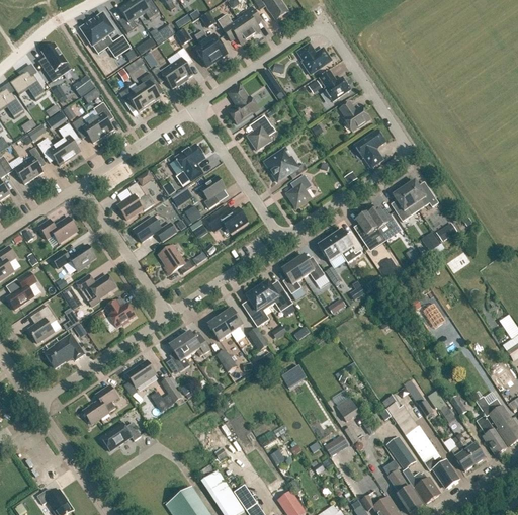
[(132,0),(130,1),(139,16),(145,12),(149,18),(154,15),(143,0),(132,0)]
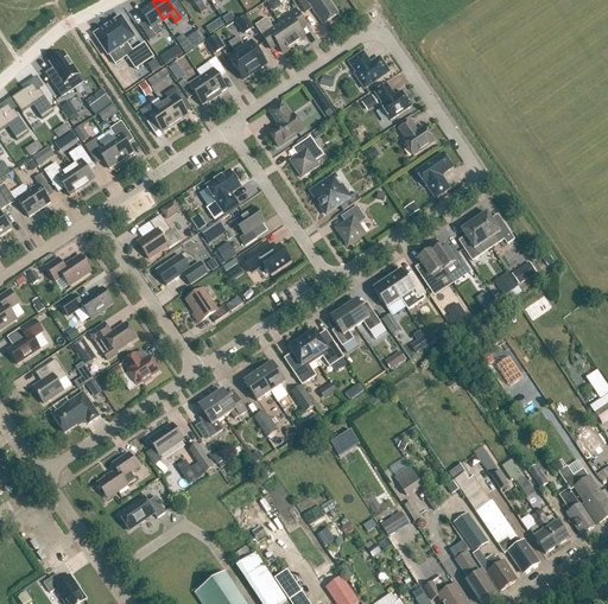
[(201,1),(202,0),(192,0),(201,12),(206,8),(201,1)]
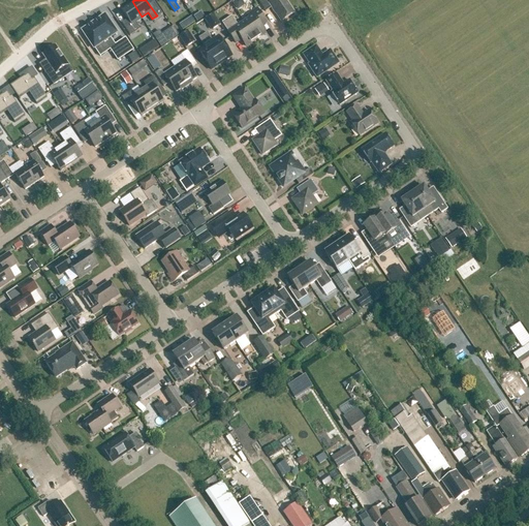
[(270,0),(258,0),(266,9),(272,5),(282,20),(294,11),(286,0),(270,0)]
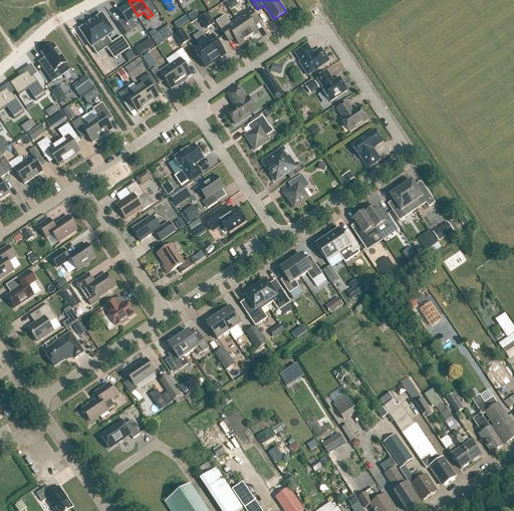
[(132,20),(138,16),(129,1),(117,8),(123,17),(118,21),(126,33),(137,26),(132,20)]
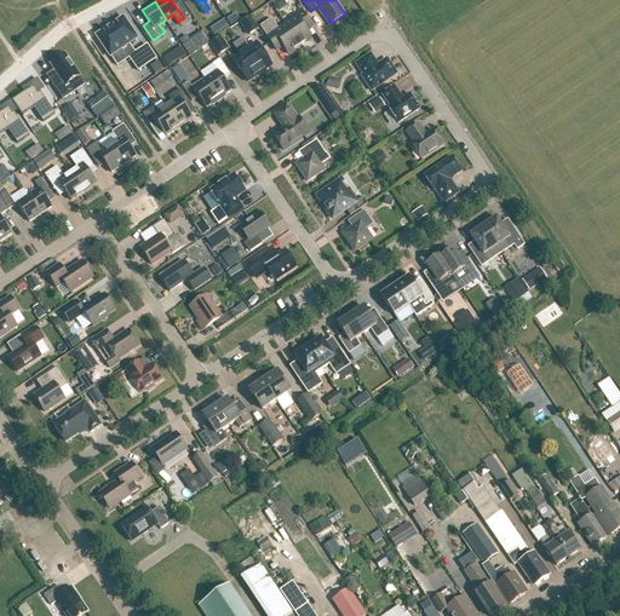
[(286,23),(299,44),(311,36),(305,28),(313,23),(300,6),(290,15),(292,18),(286,23)]
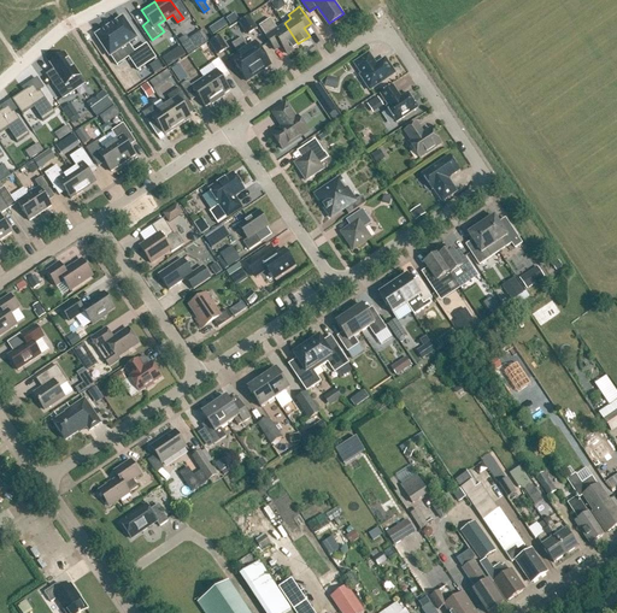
[(247,31),(256,27),(248,15),(240,21),(247,31)]
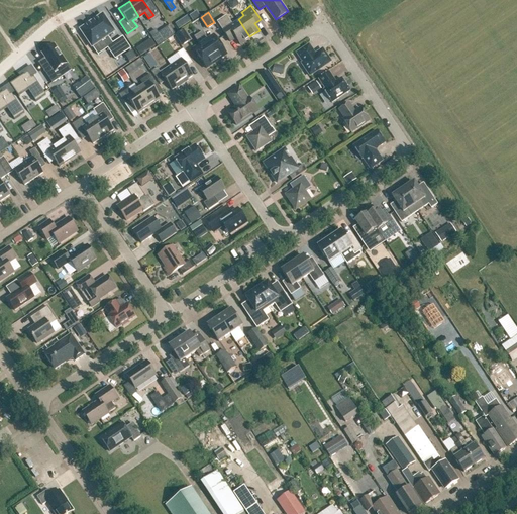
[(82,27),(81,27),(82,28),(92,43),(92,44),(93,44),(93,43),(102,37),(115,57),(130,46),(122,35),(112,42),(107,34),(113,30),(114,30),(113,29),(103,14),(103,13),(102,13),(102,14),(82,27)]
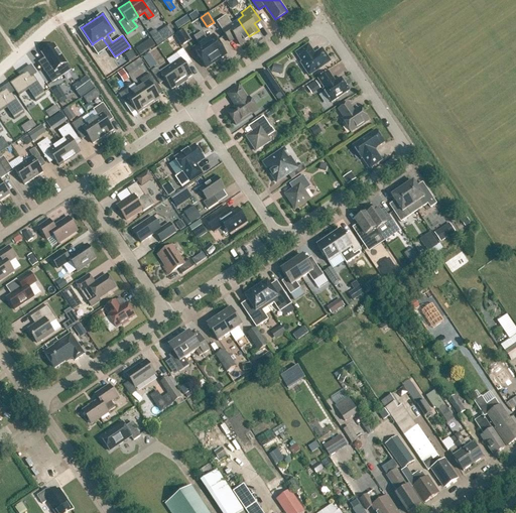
[(249,36),(238,19),(232,23),(226,13),(216,20),(230,39),(235,36),(240,42),(249,36)]
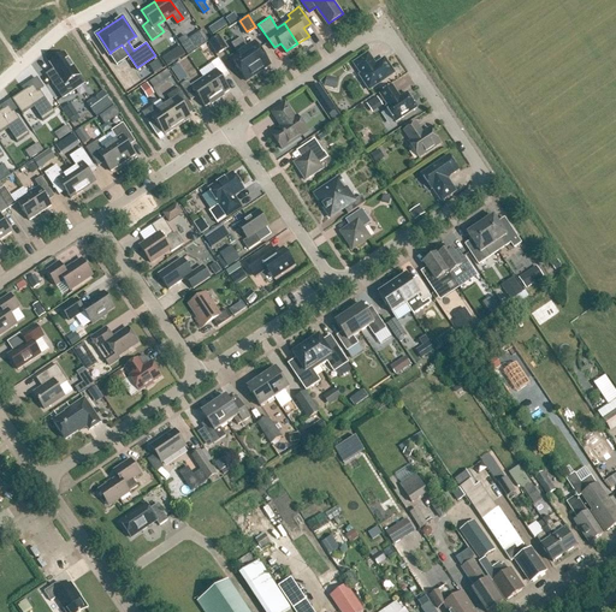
[(202,28),(188,37),(195,47),(208,37),(202,28)]
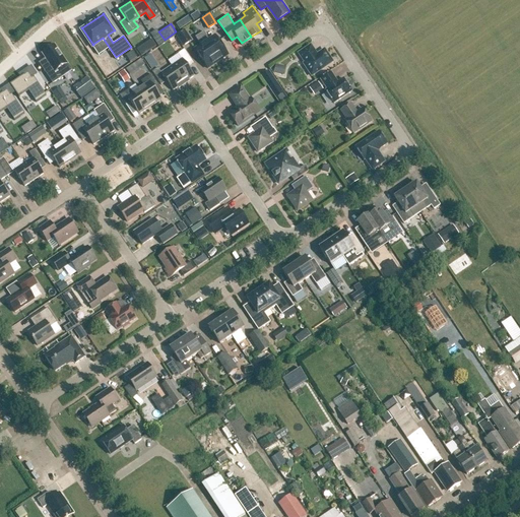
[(184,44),(191,39),(184,29),(178,34),(184,44)]
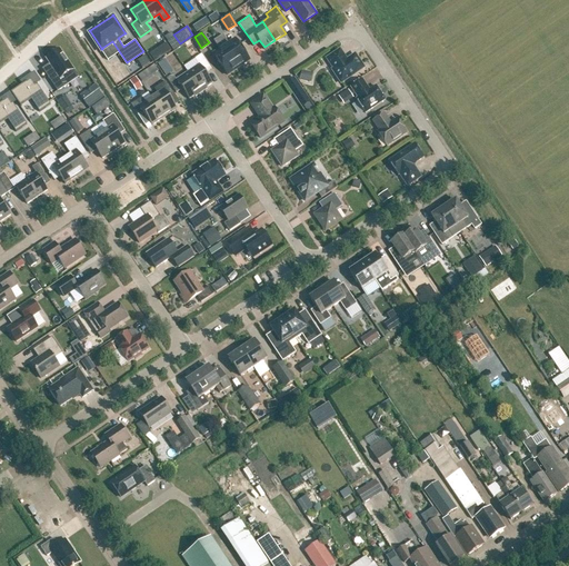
[(218,36),(238,65),(249,58),(236,37),(229,41),(222,32),(218,36)]
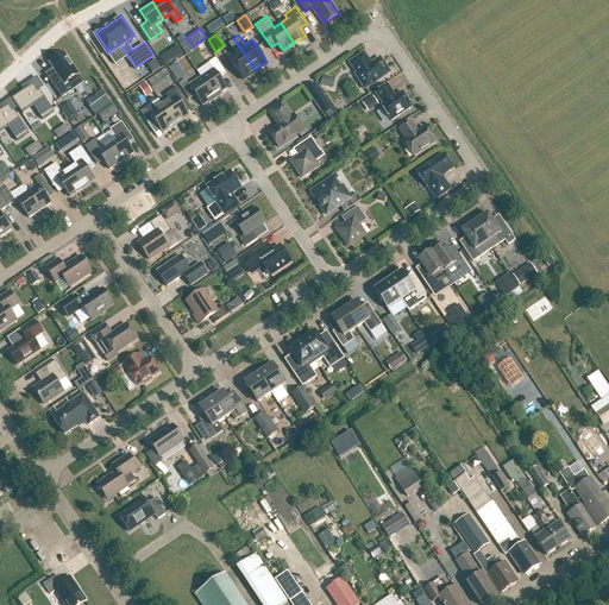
[(243,77),(255,69),(233,38),(228,41),(236,51),(228,56),(243,77)]
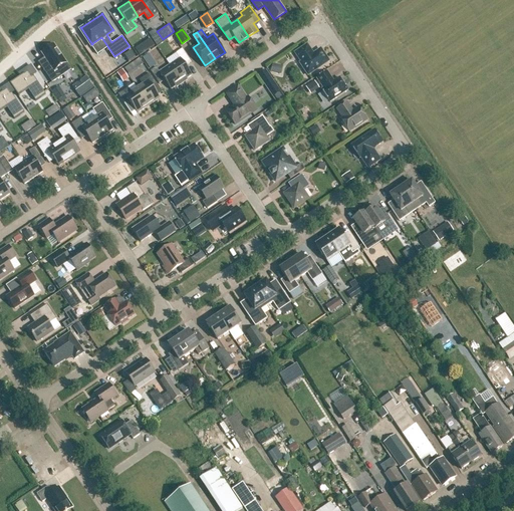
[(151,37),(146,40),(150,47),(155,43),(151,37)]
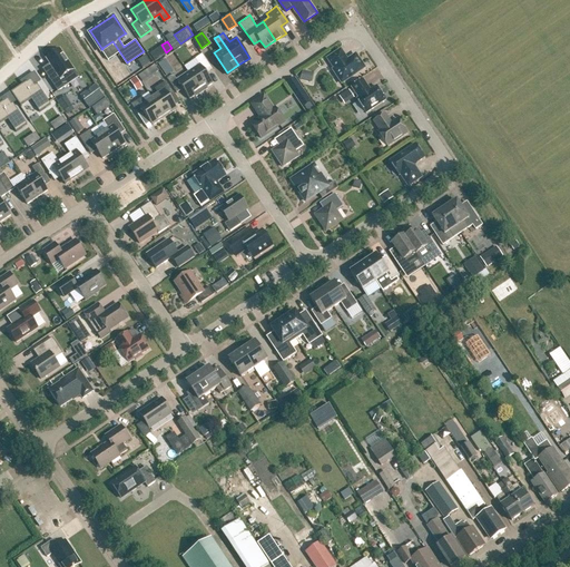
[(74,67),(60,47),(46,57),(56,70),(48,76),(58,89),(69,81),(64,74),(74,67)]
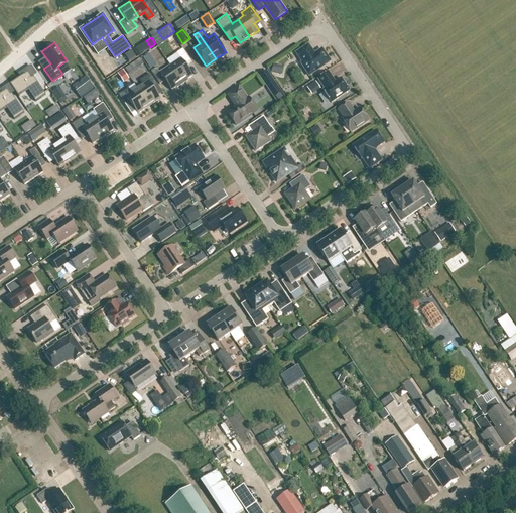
[(314,52),(308,43),(296,50),(302,60),(301,61),(309,74),(330,59),(321,47),(314,52)]
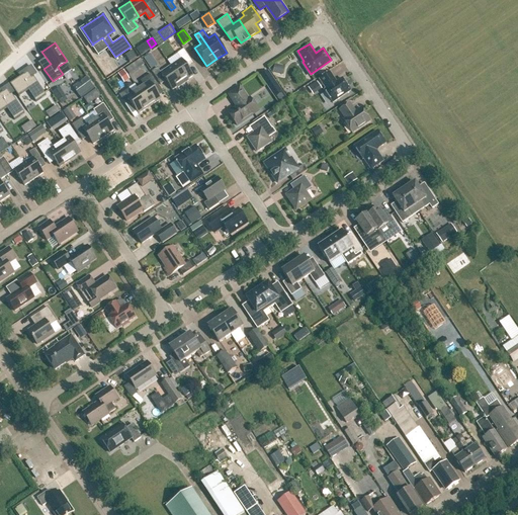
[(171,64),(183,82),(188,78),(188,77),(193,74),(185,62),(190,58),(183,48),(178,52),(181,57),(171,64)]
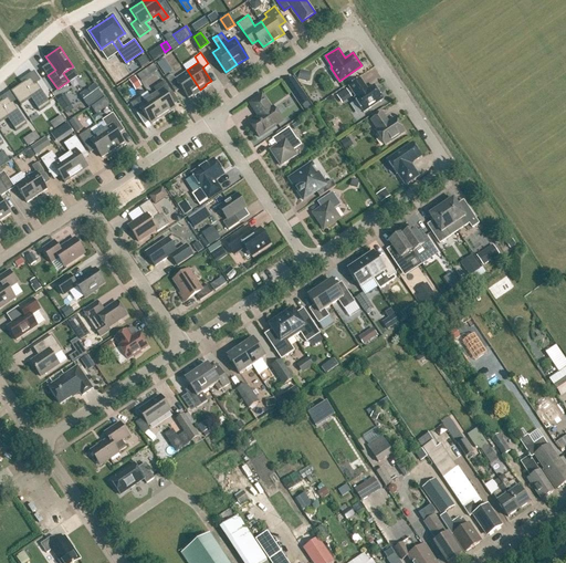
[(144,53),(137,59),(142,65),(149,61),(144,53)]
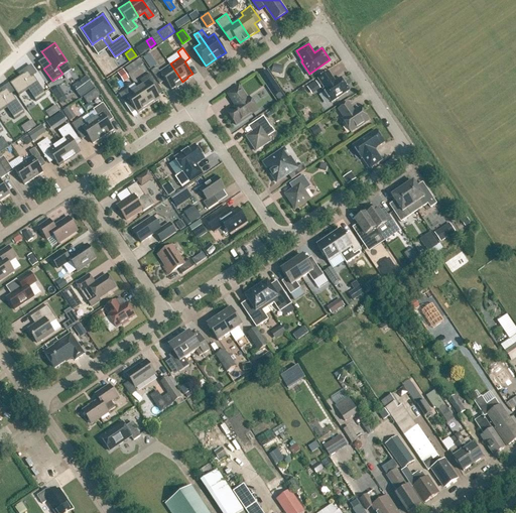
[(149,51),(143,55),(147,61),(153,57),(149,51)]
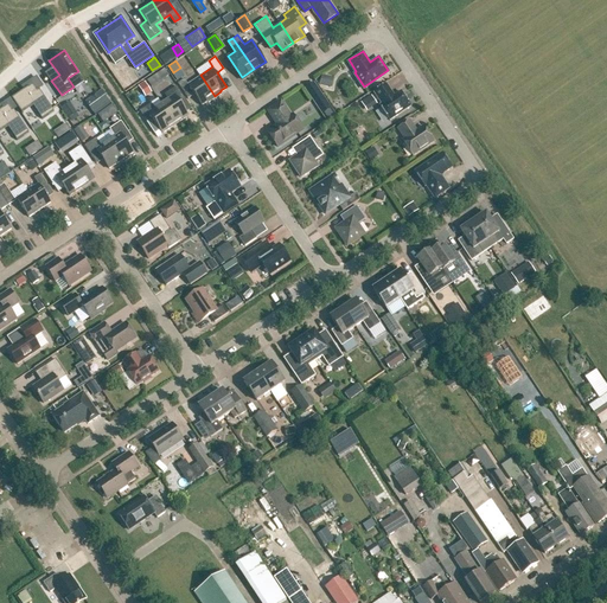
[(133,70),(126,75),(116,62),(108,68),(123,89),(139,78),(133,70)]
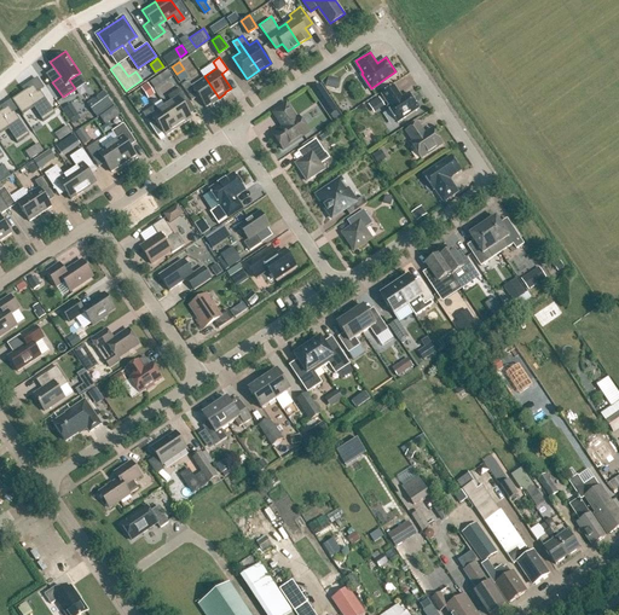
[(167,69),(161,73),(168,85),(174,80),(167,69)]
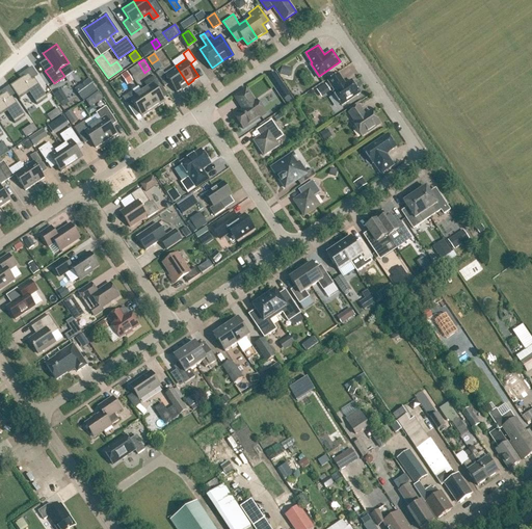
[(282,63),(280,73),(288,74),(290,65),(282,63)]
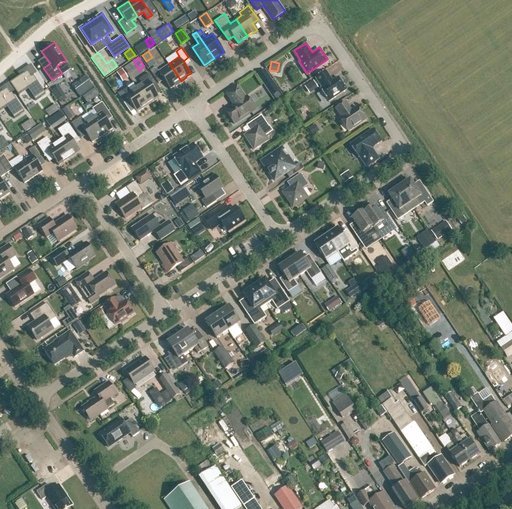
[(176,84),(181,81),(169,63),(159,70),(155,64),(150,68),(157,79),(162,75),(170,87),(175,83),(176,84)]
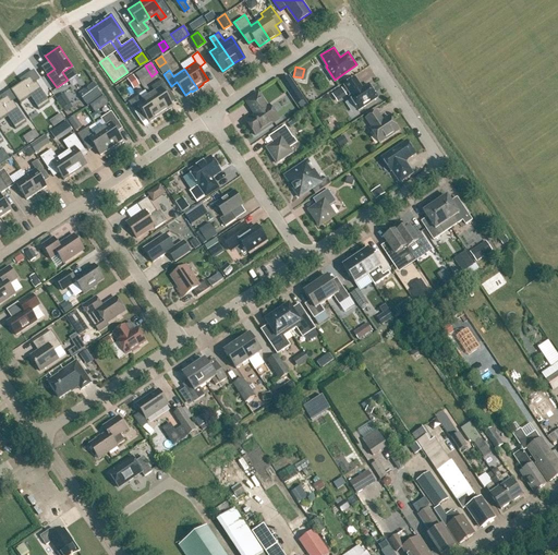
[(25,79),(11,88),(21,103),(20,100),(29,94),(38,107),(49,100),(36,80),(34,81),(28,72),(24,75),(25,79)]
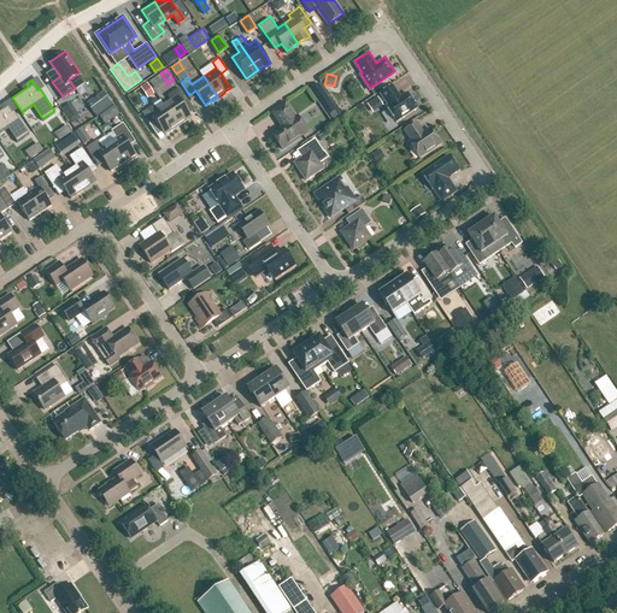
[(147,81),(140,86),(147,96),(154,92),(147,81)]
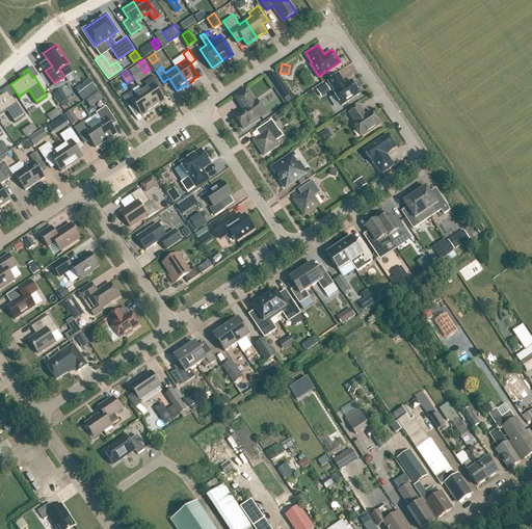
[(345,82),(339,72),(328,79),(335,89),(333,90),(342,103),(360,91),(351,78),(345,82)]
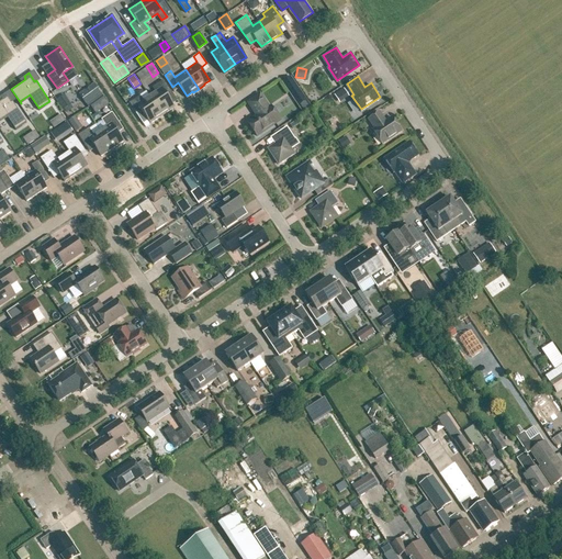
[(149,94),(163,113),(175,105),(166,92),(171,89),(164,78),(153,86),(156,90),(149,94)]
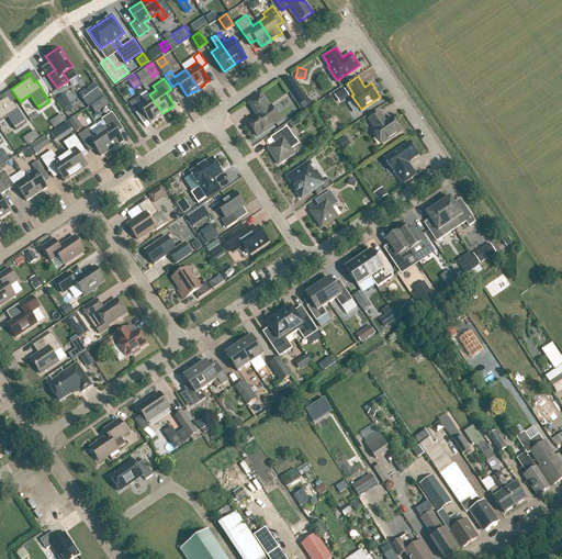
[(94,81),(80,91),(86,100),(100,90),(94,81)]
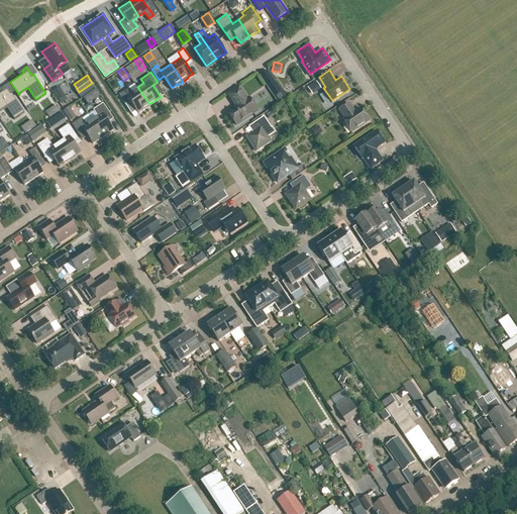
[(272,90),(278,86),(274,79),(268,83),(272,90)]
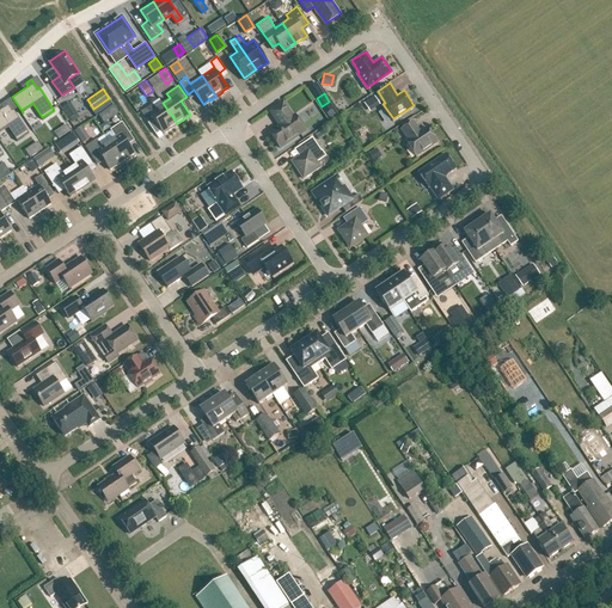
[(2,106),(0,108),(0,128),(7,124),(17,139),(29,131),(14,109),(12,110),(6,100),(0,104),(2,106)]
